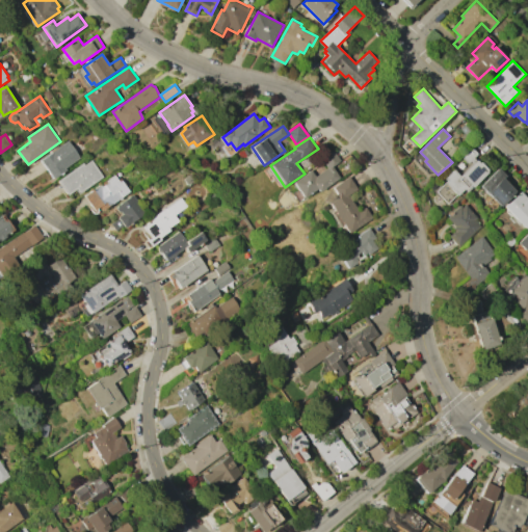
[(70,140),(81,158),(66,168),(68,170),(54,179),(42,160),(70,140)]
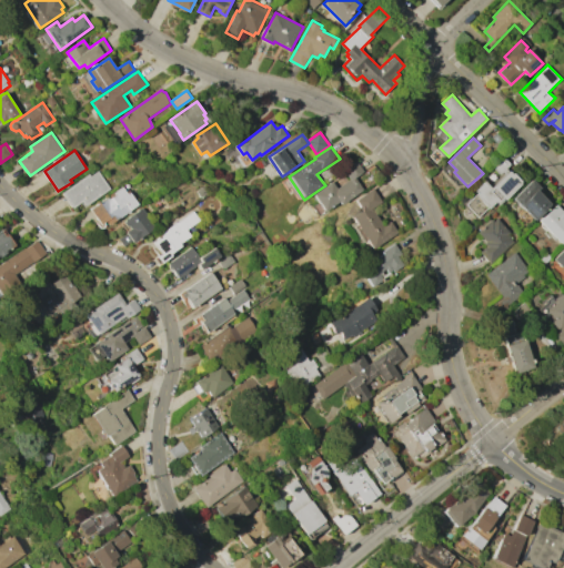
[(484,150),(492,156),(484,164),(477,156),(484,150)]
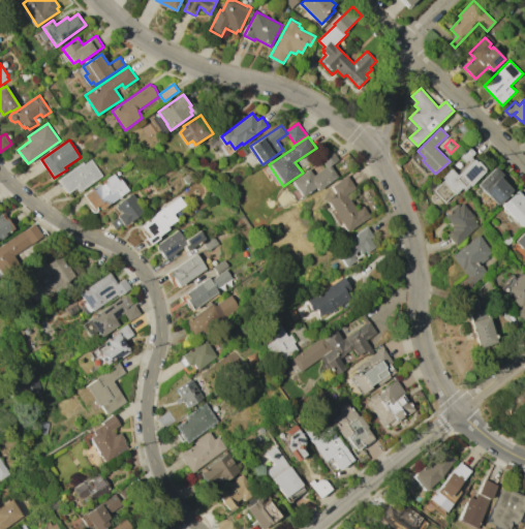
[(470,147),(475,153),(472,157),(474,159),(471,162),(469,159),(466,162),(461,157),(470,147)]
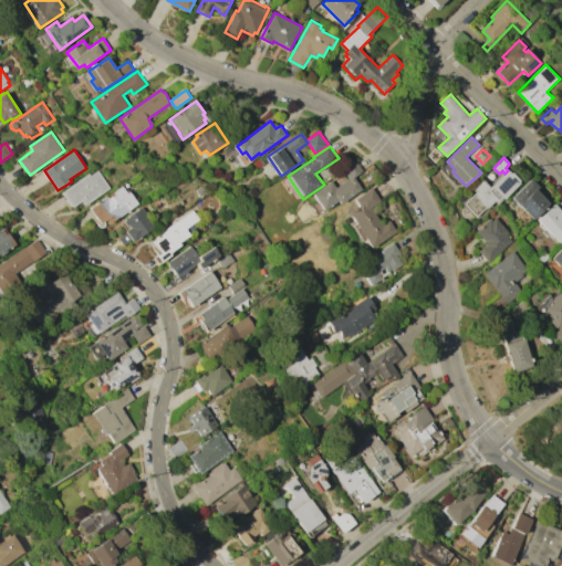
[(333,180),(337,188),(351,179),(344,169),(357,160),(364,170),(355,177),(364,189),(342,205),(339,200),(325,210),(313,194),(333,180)]
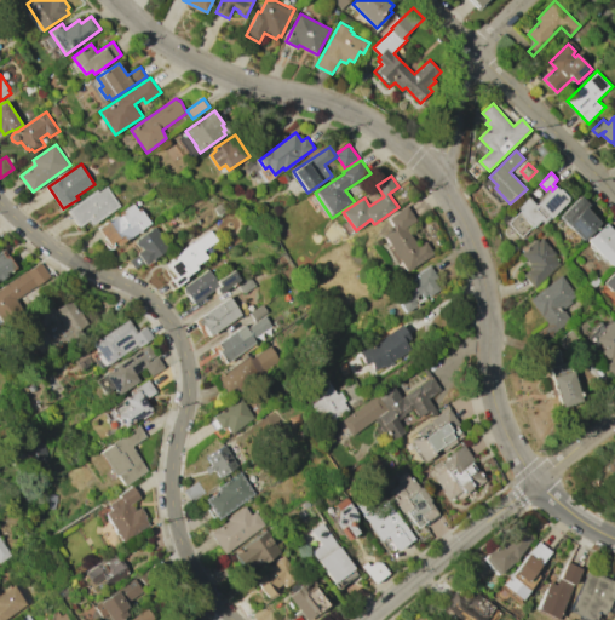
[(98,189),(101,193),(109,187),(122,206),(93,227),(90,220),(80,227),(68,211),(98,189)]
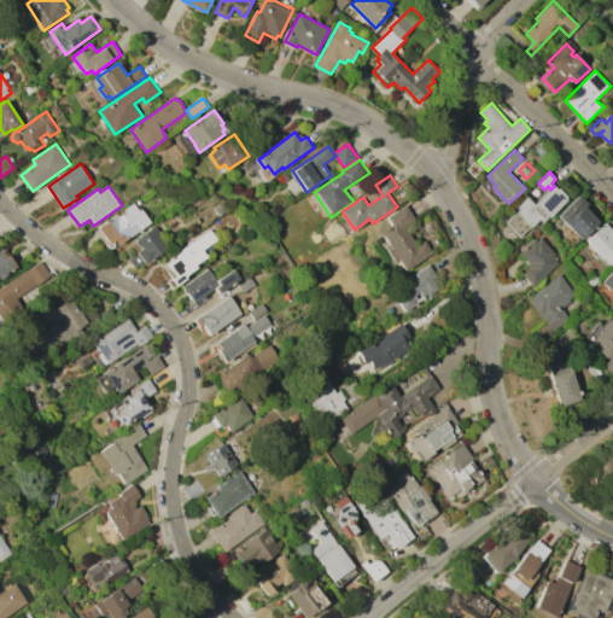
[(520,210),(518,208),(527,197),(535,204),(550,190),(554,186),(556,190),(559,188),(567,197),(566,199),(567,200),(543,223),(541,220),(532,227),(531,226),(521,237),(508,223),(520,210)]
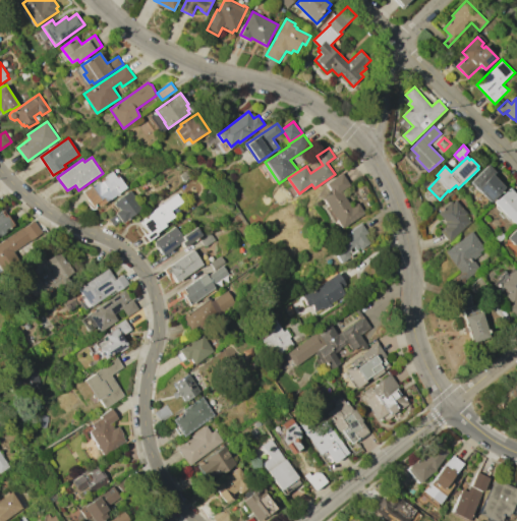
[(490,165),(497,172),(494,175),(506,187),(491,201),(471,182),(490,165)]
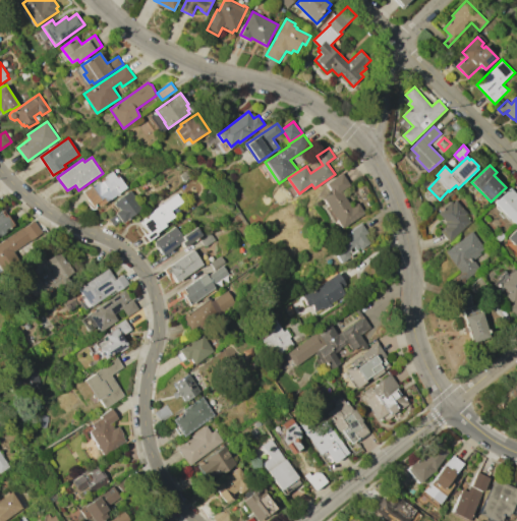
[(100,181),(100,182),(103,180),(102,179),(113,171),(118,178),(120,177),(127,187),(100,207),(98,203),(93,206),(83,192),(100,181)]
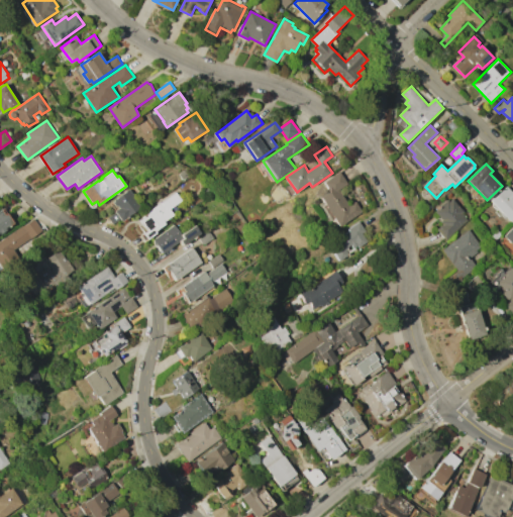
[(330,191),(324,182),(340,172),(348,184),(339,190),(349,205),(356,201),(364,212),(341,227),(335,218),(334,219),(325,206),(326,205),(321,197),(330,191)]
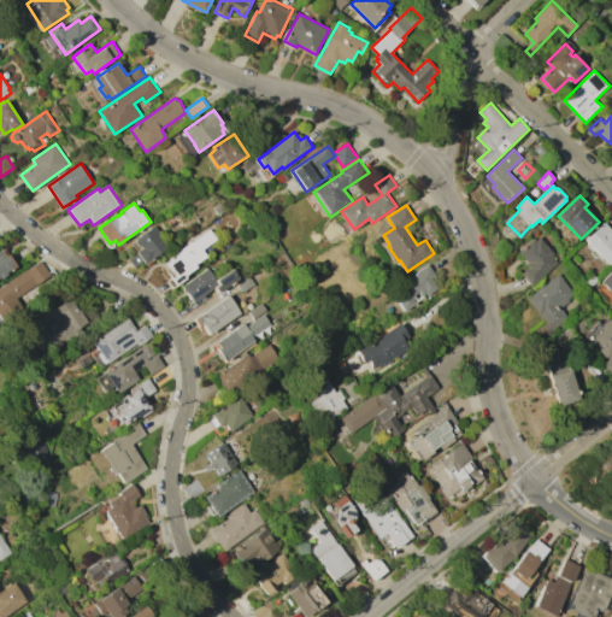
[(606,222),(611,227),(611,264),(607,260),(606,262),(601,257),(599,259),(593,253),(595,252),(590,247),(592,245),(588,240),(606,222)]
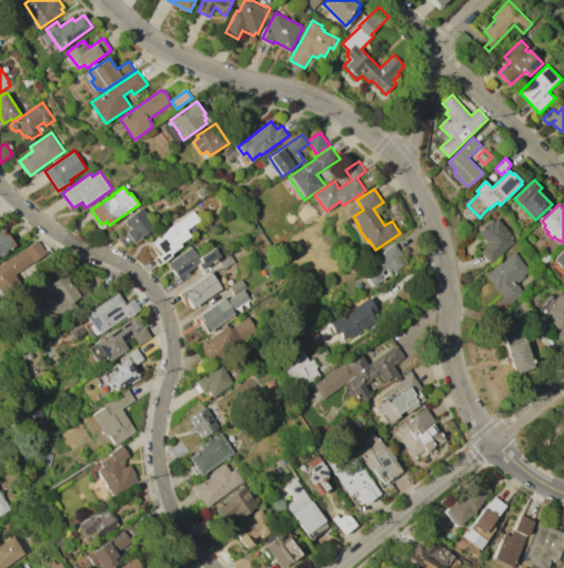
[(128,234),(127,232),(131,227),(130,225),(128,226),(124,221),(144,208),(158,227),(134,243),(133,241),(124,246),(120,239),(128,234)]
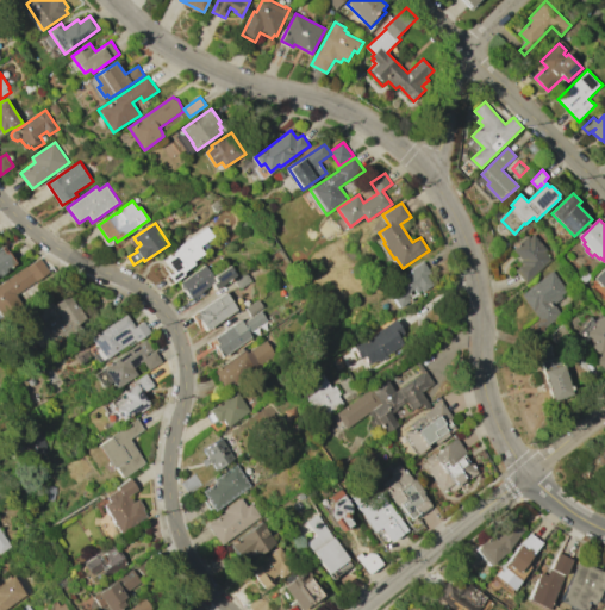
[(176,272),(167,259),(176,253),(175,250),(192,238),(192,240),(210,226),(216,236),(201,247),(206,253),(194,262),(195,263),(184,272),(186,274),(174,282),(170,275),(176,272)]
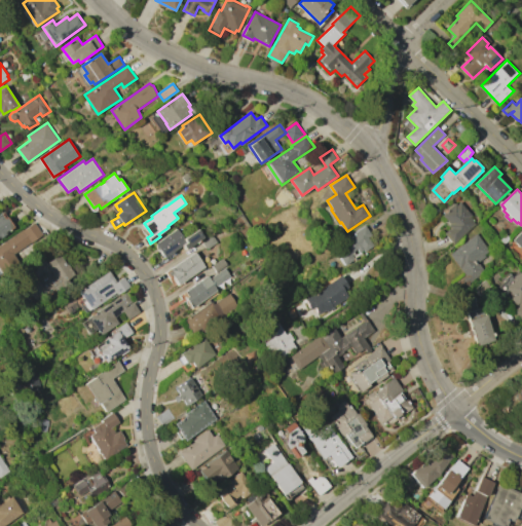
[(456,203),(458,205),(461,202),(474,215),(471,218),(477,224),(455,243),(445,233),(451,228),(449,226),(451,224),(443,216),(456,203)]
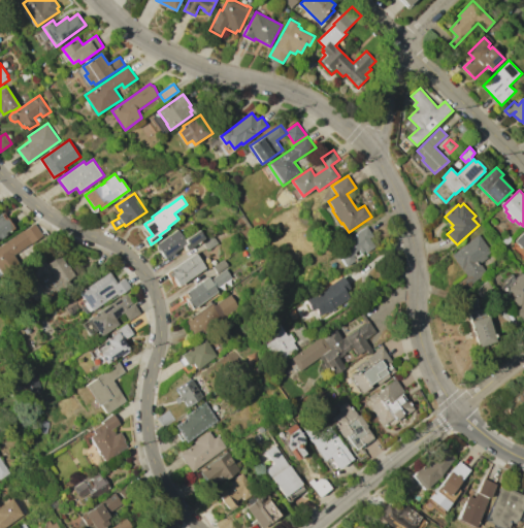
[(0,216),(2,215),(5,219),(7,218),(14,228),(5,233),(6,235),(1,239),(0,238),(0,216)]
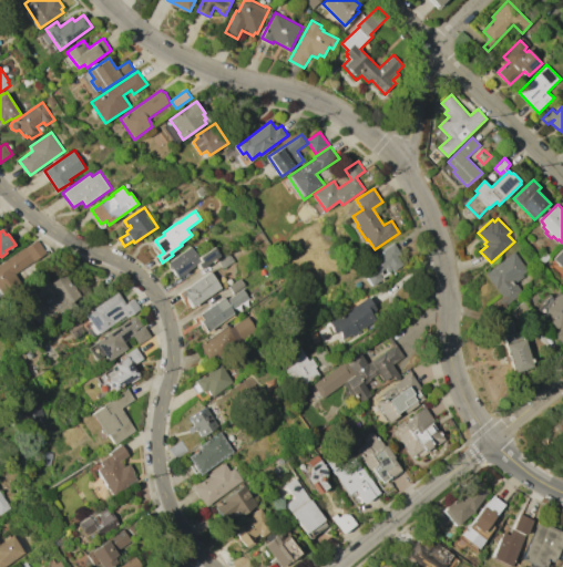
[(0,264),(38,239),(48,253),(16,275),(21,282),(3,295),(0,289),(0,264)]
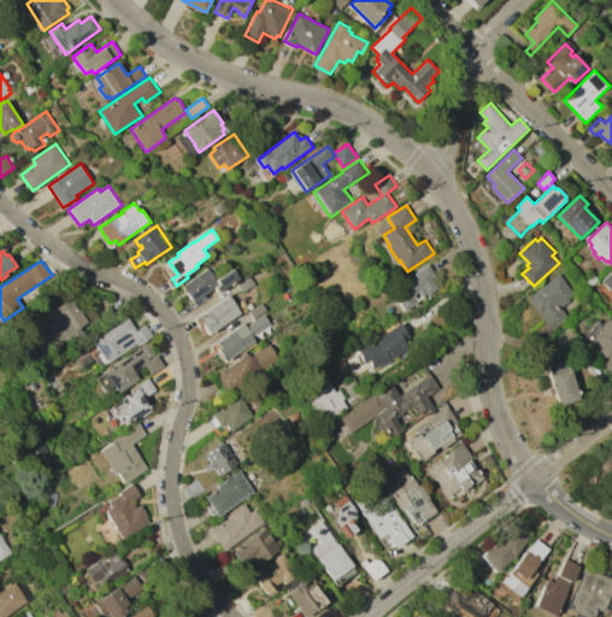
[(434,278),(440,288),(429,295),(428,293),(423,297),(419,292),(416,294),(417,297),(415,298),(418,304),(406,311),(394,293),(418,276),(416,274),(430,265),(437,276),(434,278)]
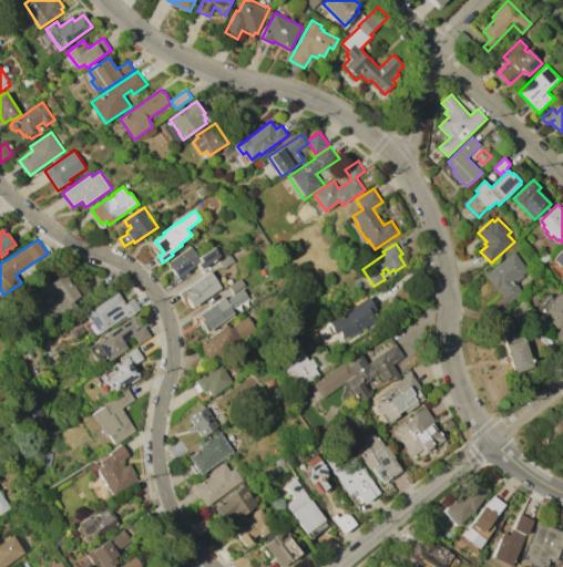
[(193,247),(200,257),(215,246),(222,256),(202,269),(198,265),(180,278),(169,263),(193,247)]
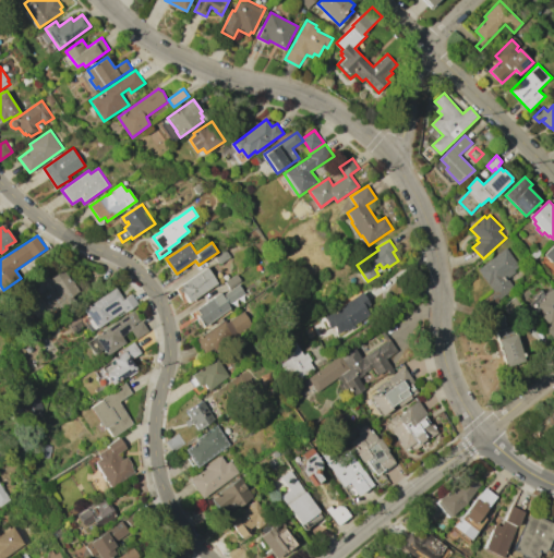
[(508,249),(521,266),(517,270),(518,271),(509,278),(516,287),(503,298),(505,301),(488,313),(481,304),(496,292),(479,269),(508,249)]
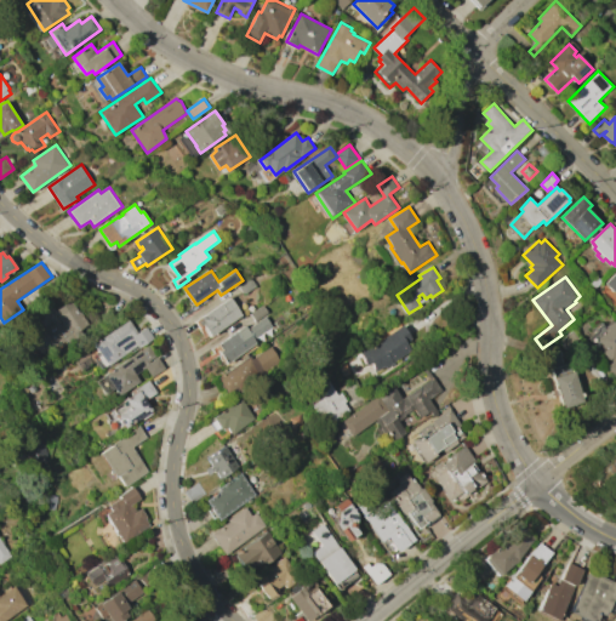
[(260,285),(247,294),(243,286),(255,278),(260,285)]
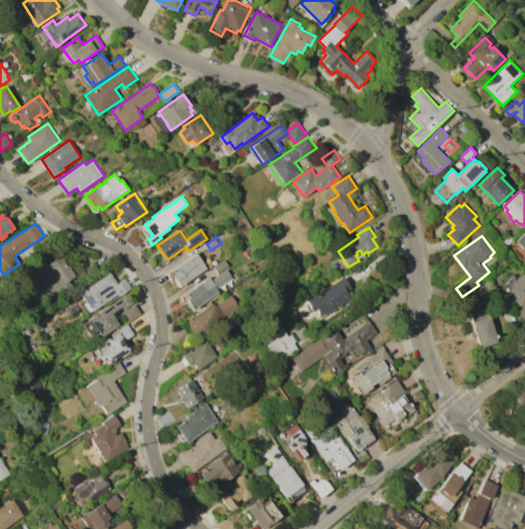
[(54,274),(47,263),(61,254),(76,276),(60,287),(61,290),(57,293),(55,290),(49,294),(40,283),(54,274)]
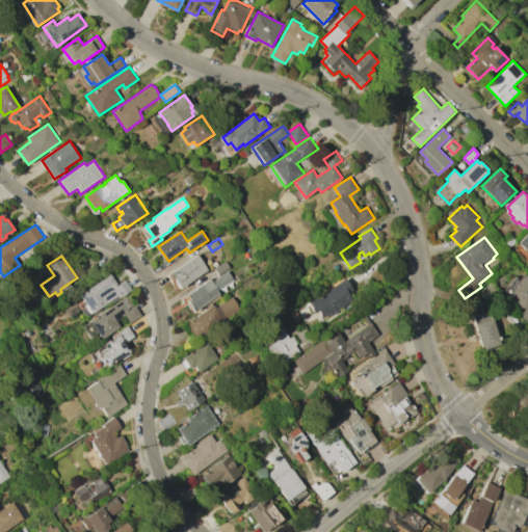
[(200,256),(209,270),(182,288),(177,281),(173,283),(168,275),(200,256)]
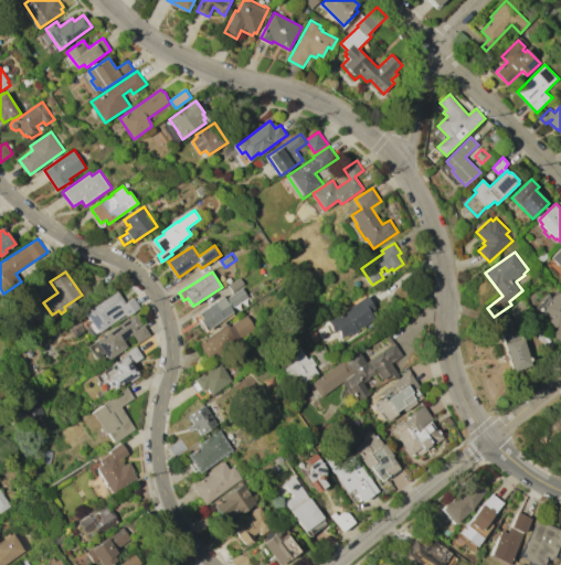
[(246,285),(234,292),(230,286),(242,277),(246,285)]
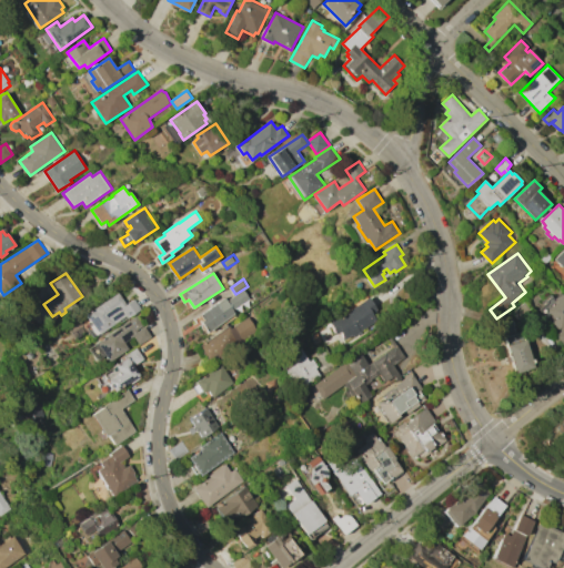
[(218,304),(227,298),(228,301),(245,290),(251,298),(233,310),(237,314),(209,332),(202,322),(204,320),(201,315),(218,304)]
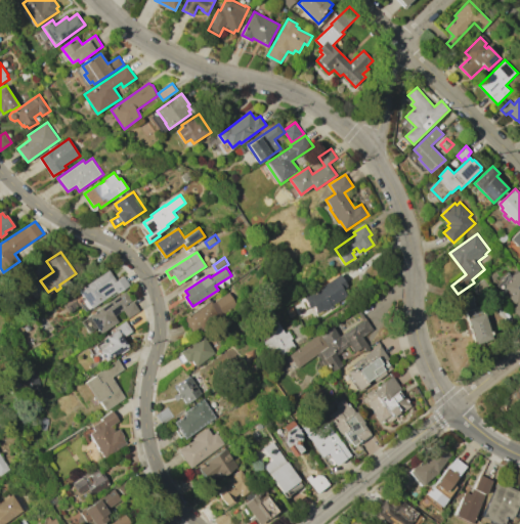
[(111,270),(118,280),(125,276),(131,286),(118,294),(117,292),(92,308),(81,291),(111,270)]
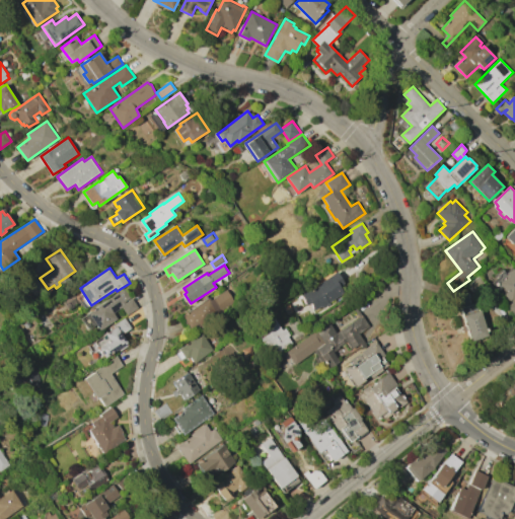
[(513,269),(514,270),(514,298),(512,300),(511,299),(509,301),(504,294),(506,292),(499,283),(508,276),(506,274),(513,269)]
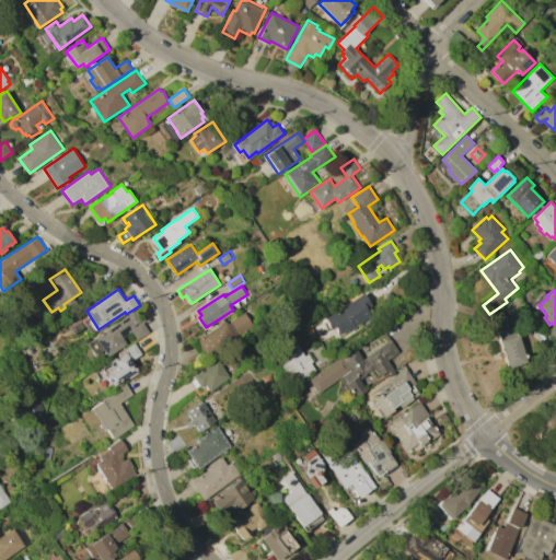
[(357,326),(358,328),(349,333),(348,330),(339,335),(335,328),(331,330),(324,317),(344,307),(365,293),(373,306),(368,308),(372,315),(357,326)]
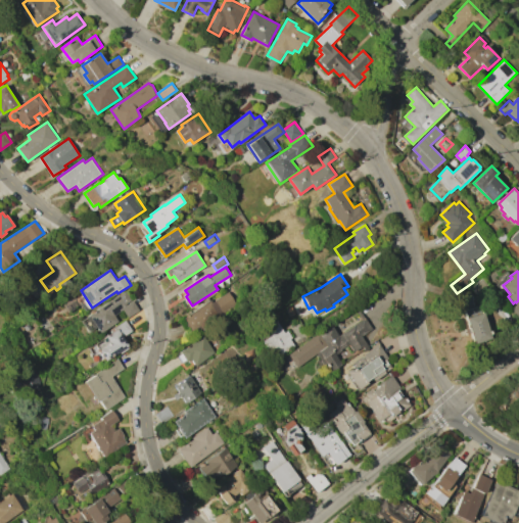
[(483,279),(494,293),(482,302),(471,287),(483,279)]
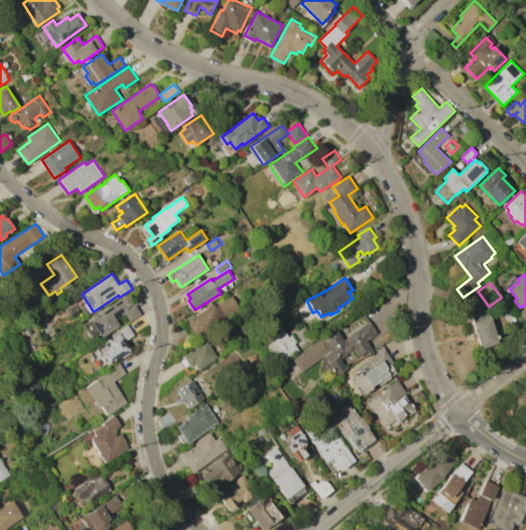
[(128,294),(135,303),(128,307),(129,308),(136,304),(143,314),(130,322),(125,313),(117,319),(121,325),(104,337),(99,331),(97,333),(89,321),(128,294)]
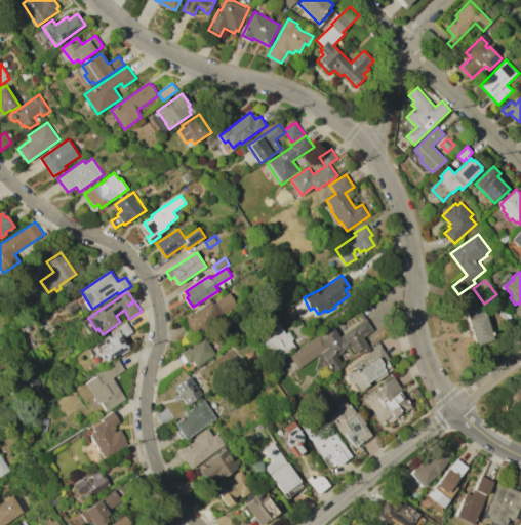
[(213,300),(214,304),(231,292),(239,306),(202,329),(201,328),(194,333),(185,320),(213,300)]
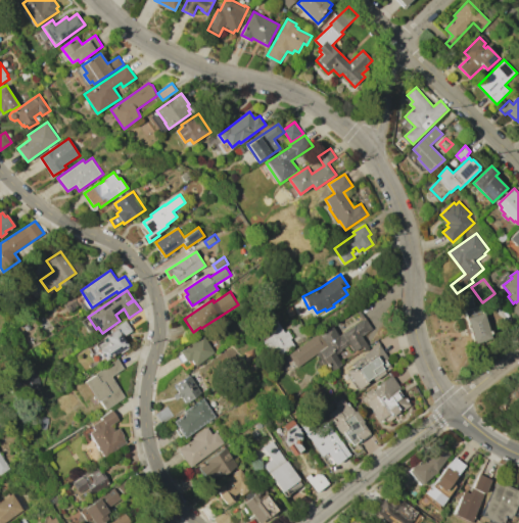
[(484,313),(489,331),(491,330),(492,333),(490,334),(492,338),(475,343),(467,318),(484,313)]
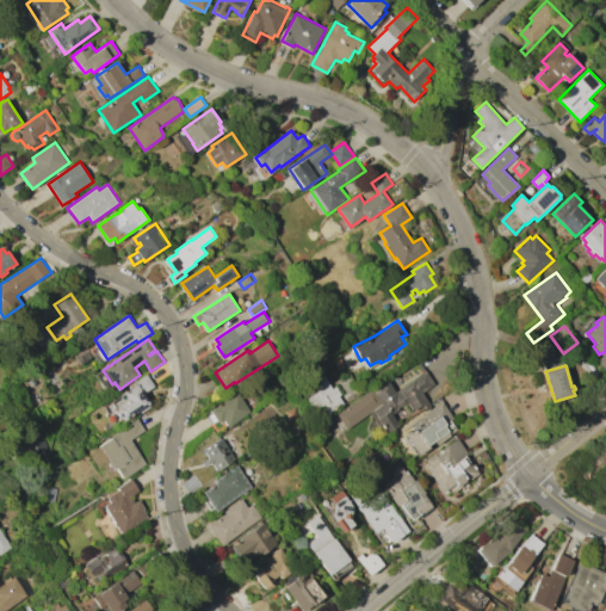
[(373,390),(375,392),(389,381),(397,393),(428,371),(438,386),(425,394),(433,406),(427,409),(425,405),(415,411),(409,402),(393,413),(401,425),(389,433),(384,426),(379,430),(373,421),(376,420),(371,414),(348,429),(338,414),(373,390)]
